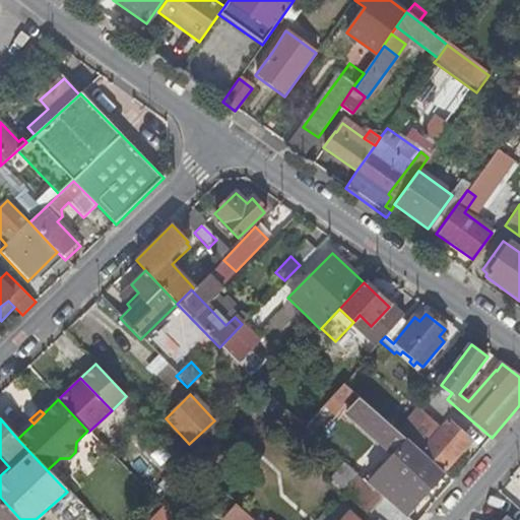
[(471,441),(449,420),(424,448),(446,468),(471,441)]
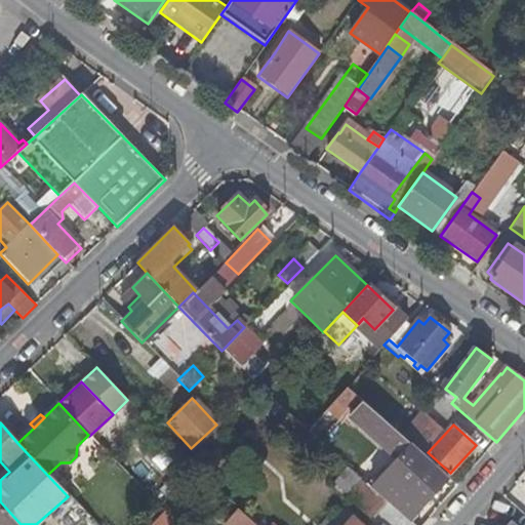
[(447,478),(412,447),(386,477),(389,480),(376,494),(385,501),(407,521),(447,478)]
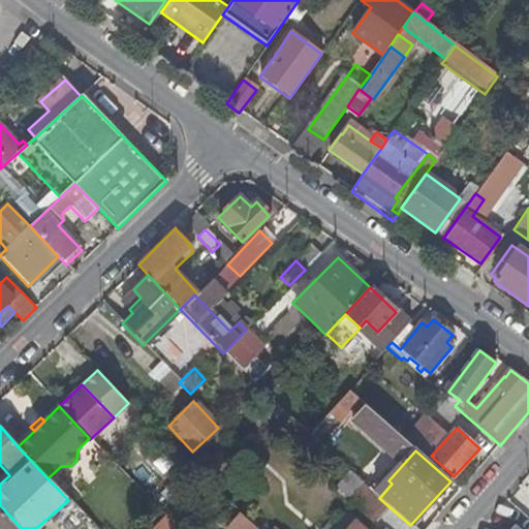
[(379,498),(365,486),(349,504),(372,524),(387,505),(379,498)]
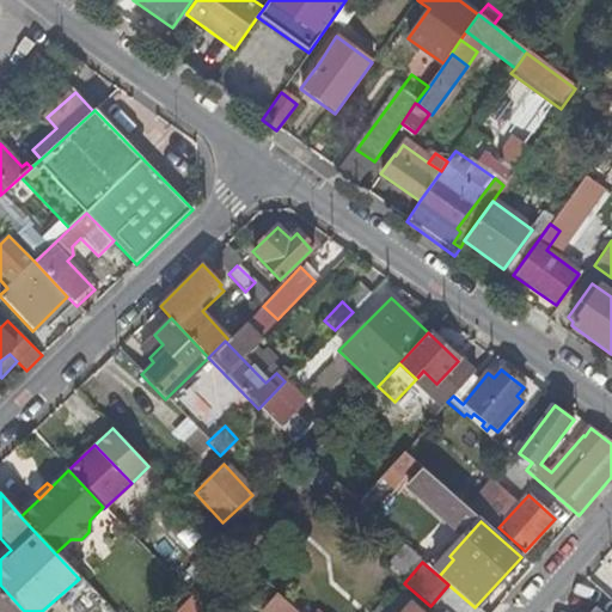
[(0,585),(0,611),(17,611),(22,609),(0,585)]
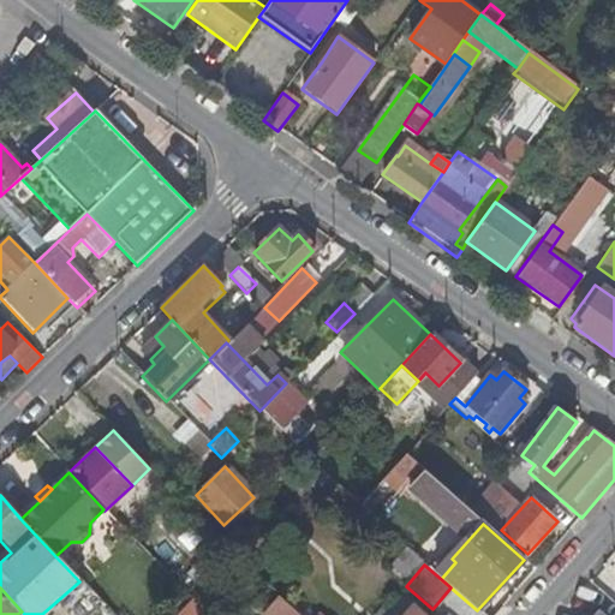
[(177,614),(191,599),(185,595),(169,613),(171,614),(177,614)]
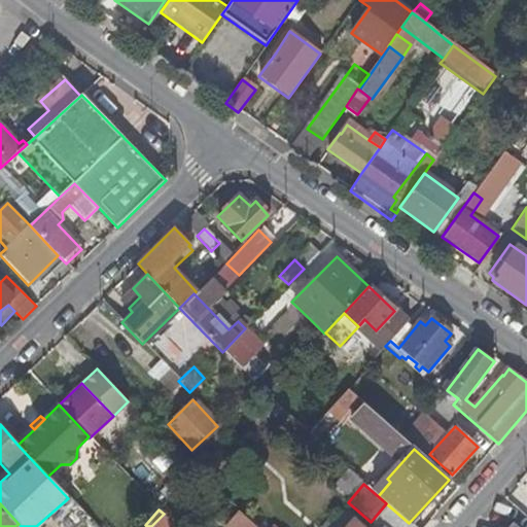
[(178,526),(164,514),(151,526),(178,526)]
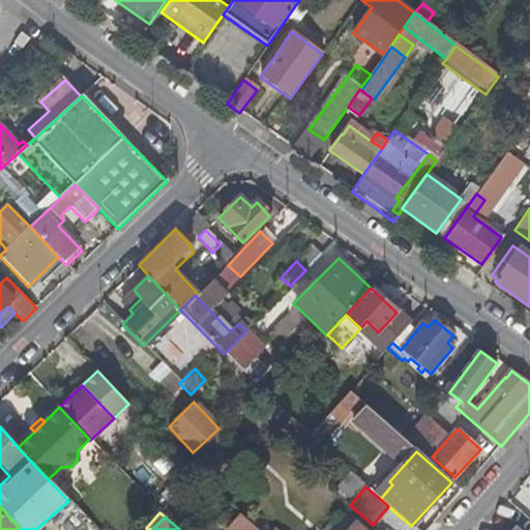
[(258,529),(243,517),(231,529),(258,529)]
